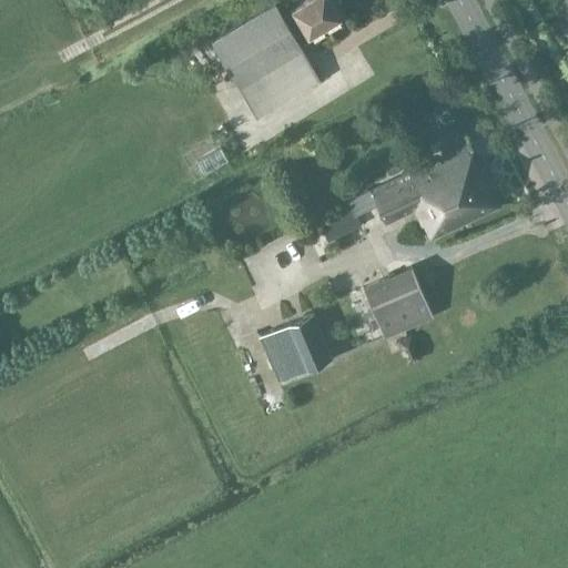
[(307,38),(342,18),(331,0),(304,0),(291,9),(283,14),(274,1),(211,40),(208,33),(185,47),(204,79),(226,66),(240,87),(256,118),(321,80),(303,47),(300,41),(307,37),(307,38)]
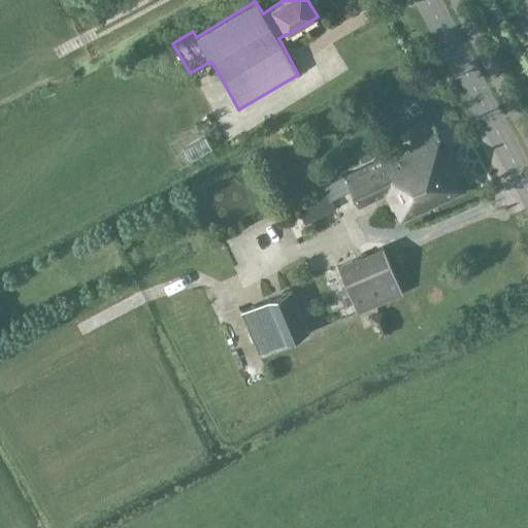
[(192,156),(206,142),(196,131),(182,144),(192,156)]
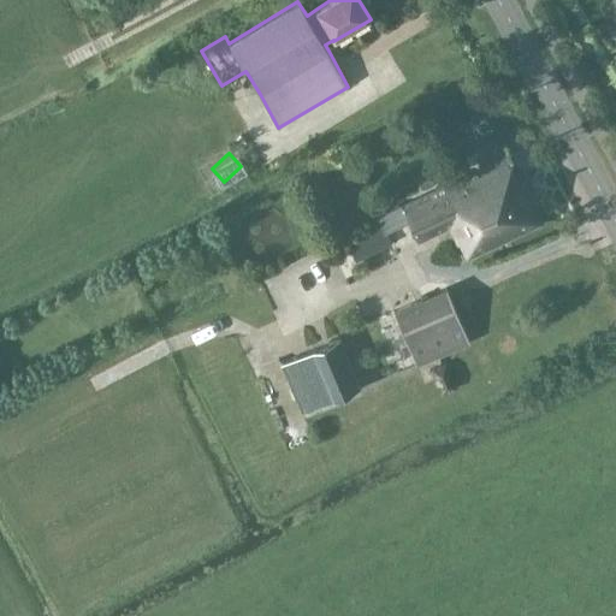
[(384,234),(389,232),(409,223),(418,242),(448,227),(456,246),(460,246),(467,259),(544,221),(509,154),(375,217),(379,224),(384,234)]
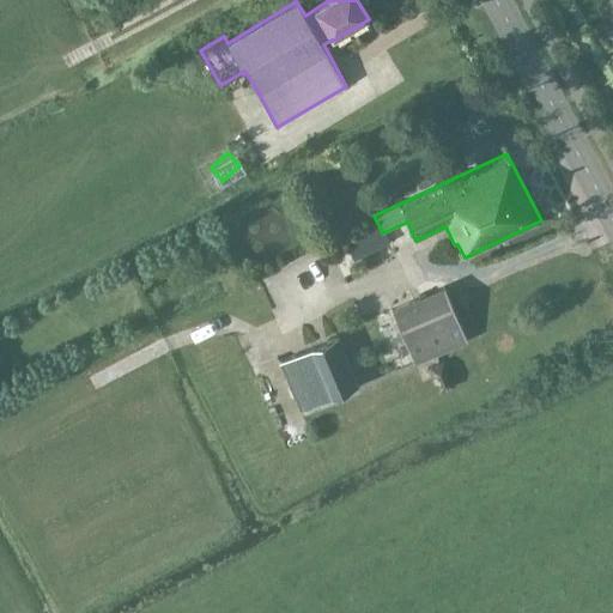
[(394,309),(416,363),(469,340),(447,287),(394,309)]
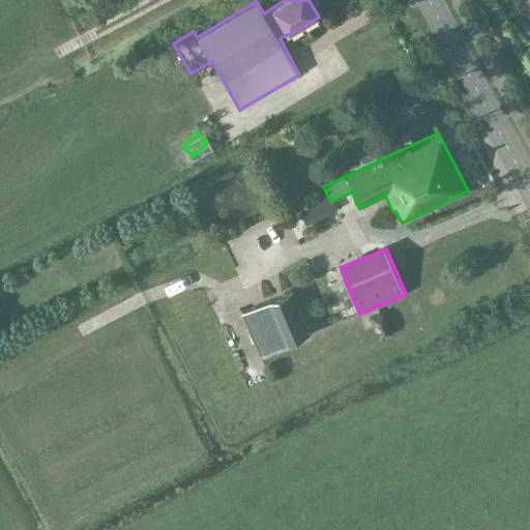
[(259,356),(312,334),(293,292),(241,314),(259,356)]
